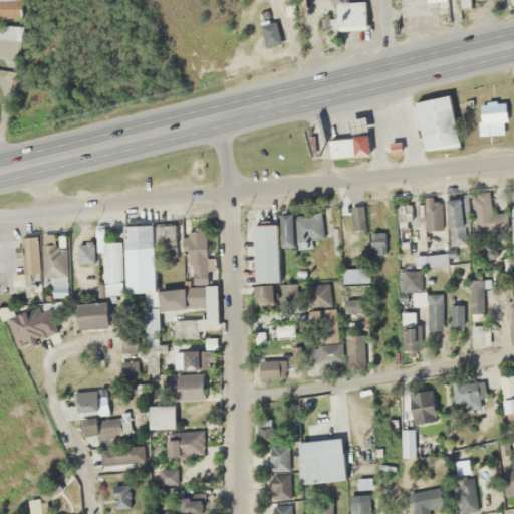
[(0,0),(0,20),(24,21),(24,0),(0,0)]
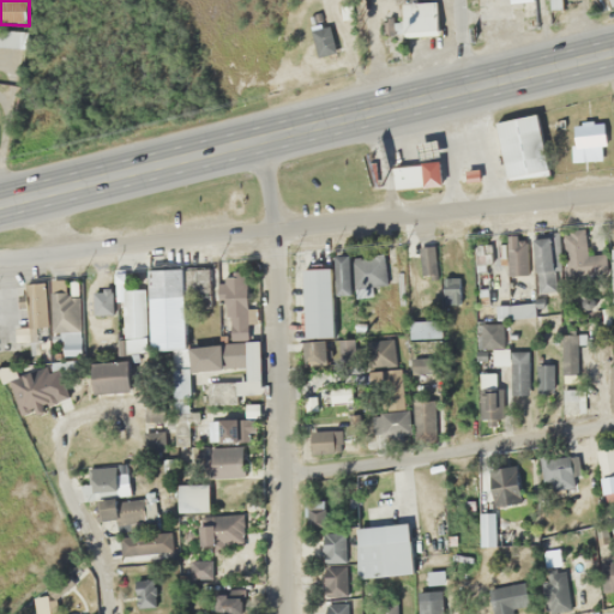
[(437,2),(403,2),(403,35),(437,35),(437,2)]
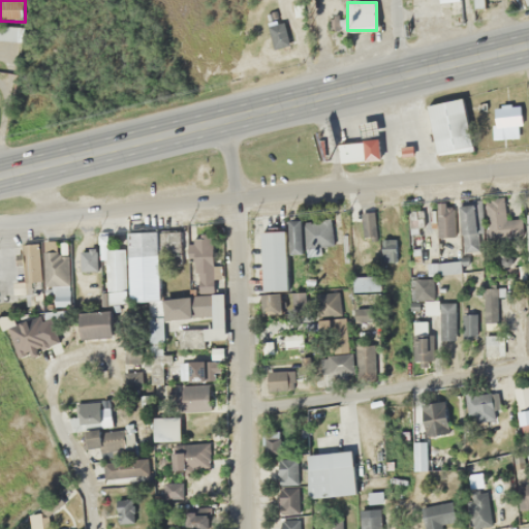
[(272,48),(287,45),(284,23),(269,25),(272,48)]
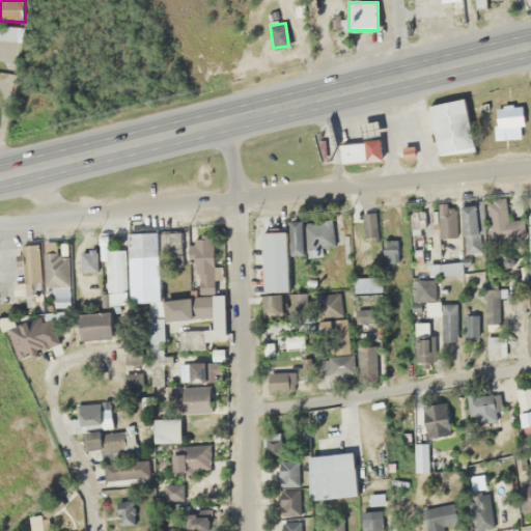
[(464,99),(428,106),(438,157),(474,149),(464,99)]
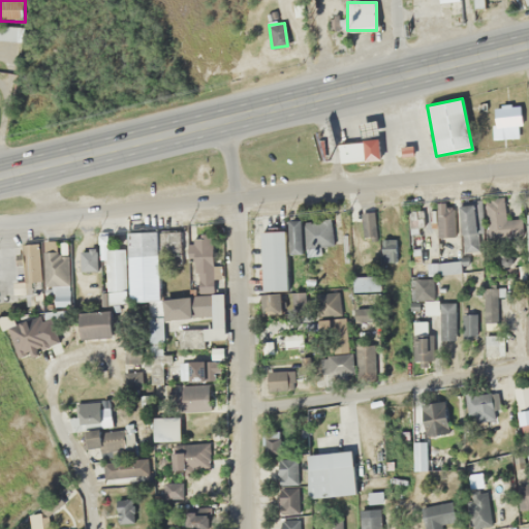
[(519,106),(493,106),(493,137),(519,137),(519,106)]
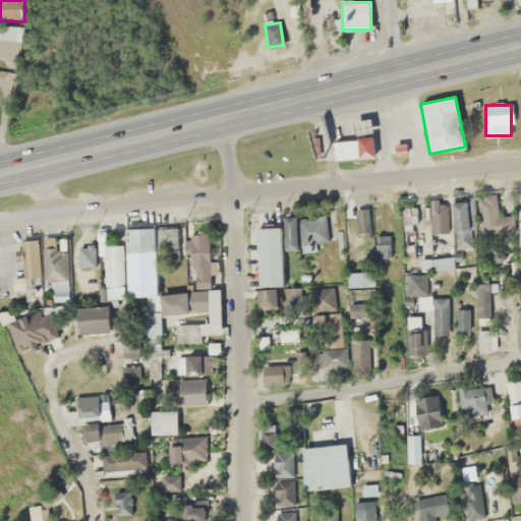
[(357,138),(334,138),(334,159),(357,159),(357,138)]
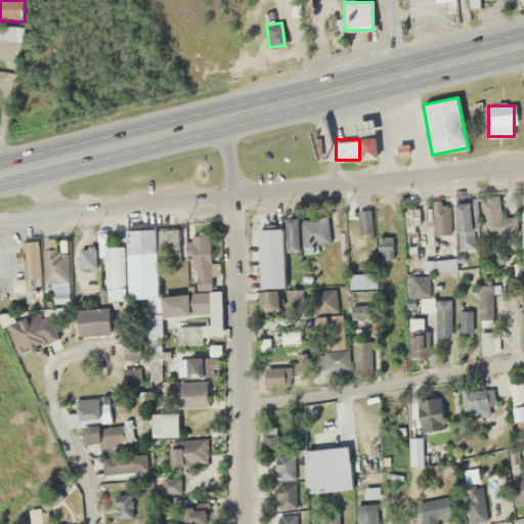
[(406,260),(420,259),(420,249),(429,248),(428,201),(416,201),(416,208),(404,209),(406,260)]
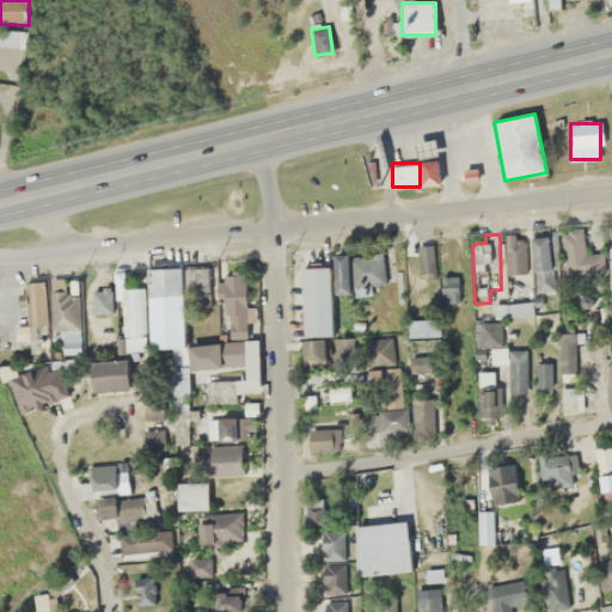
[(418,274),(433,274),(433,245),(418,245),(418,274)]
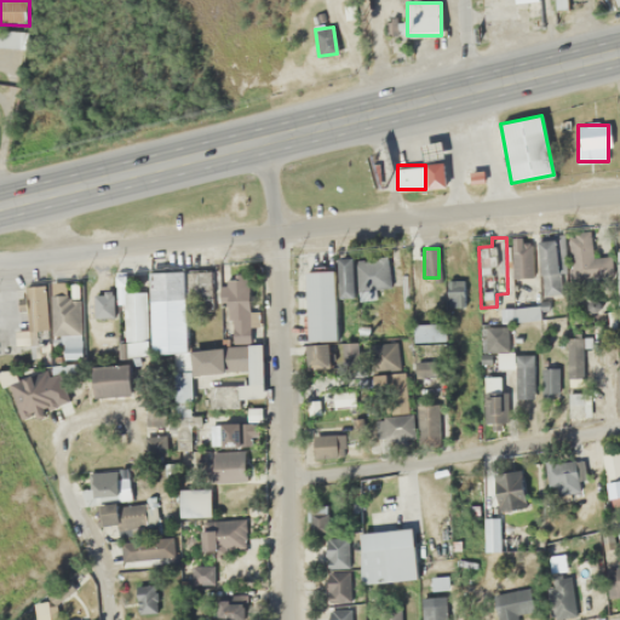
[(389,290),(388,258),(339,259),(340,277),(354,277),(354,299),(377,299),(375,290),(389,290)]
